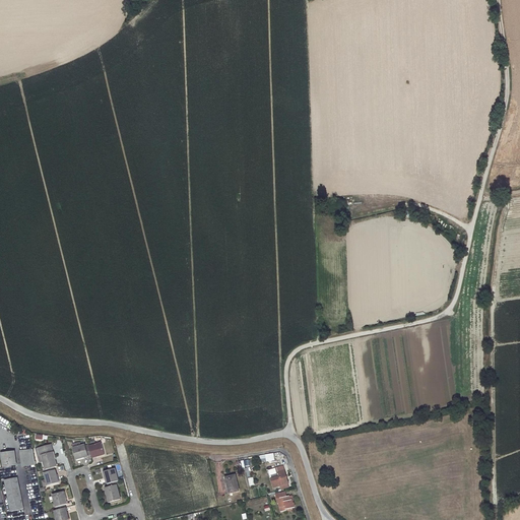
[(102,443),(88,446),(89,447),(91,455),(91,457),(104,454),(102,443)]
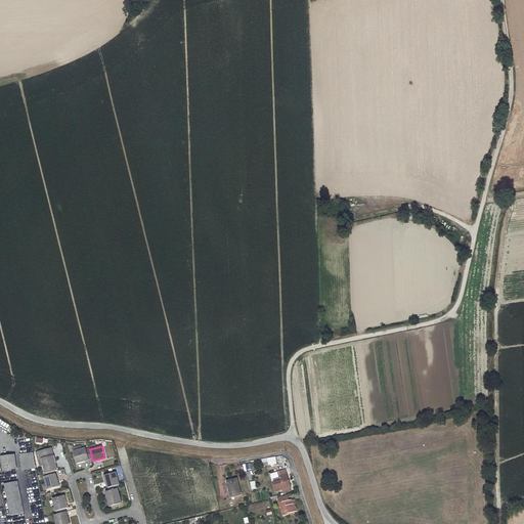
[(51,448),(38,451),(40,459),(42,457),(46,473),(47,472),(55,470),(57,470),(51,448)]
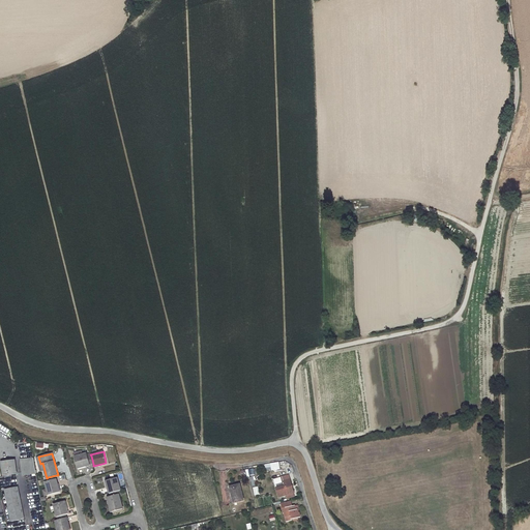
[(86,453),(74,457),(77,468),(89,465),(87,457),(86,453)]
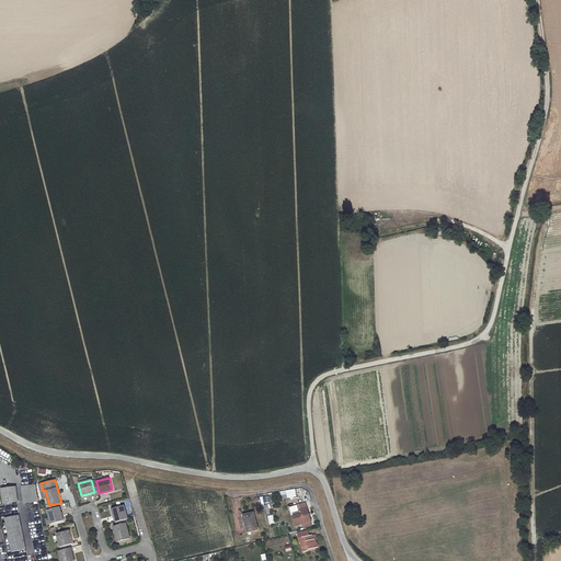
[(30,484),(22,487),(24,503),(37,501),(35,487),(31,488),(30,484)]
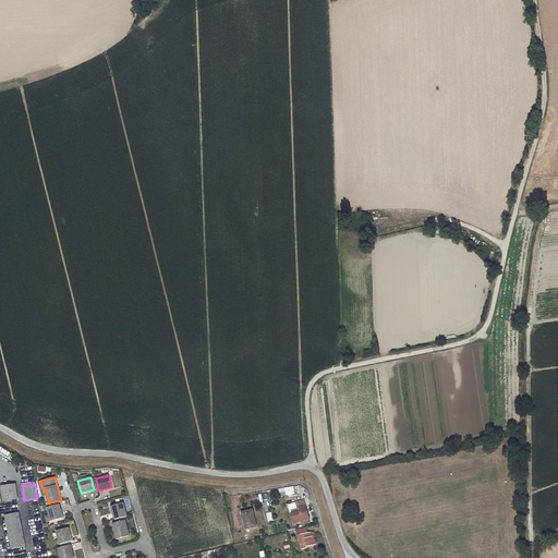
[(15,485),(2,487),(4,500),(17,498),(15,485)]
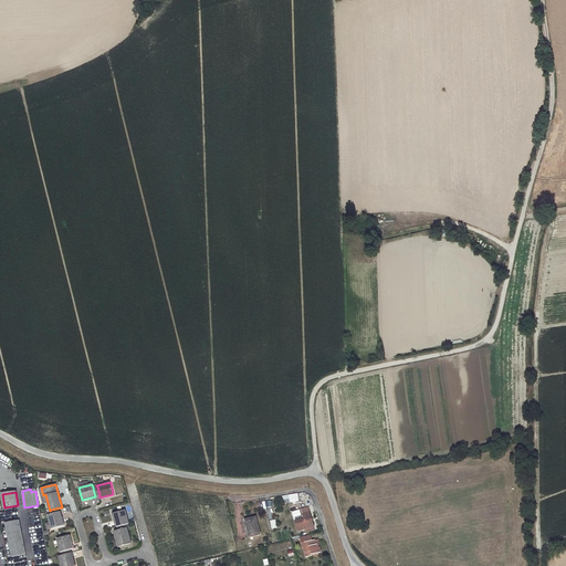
[(314,525),(310,513),(307,507),(300,510),(301,515),(303,515),(304,519),(295,522),(297,531),(306,528),(307,532),(314,530),(313,526),(314,525)]
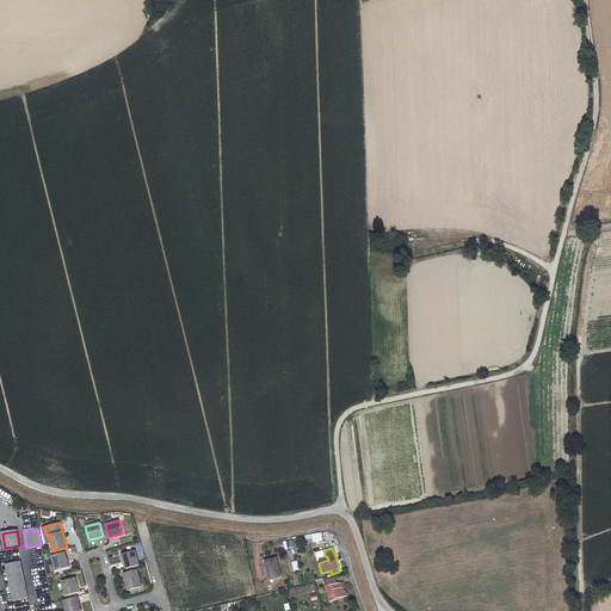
[(135,550),(122,554),(125,569),(135,567),(139,566),(135,550)]
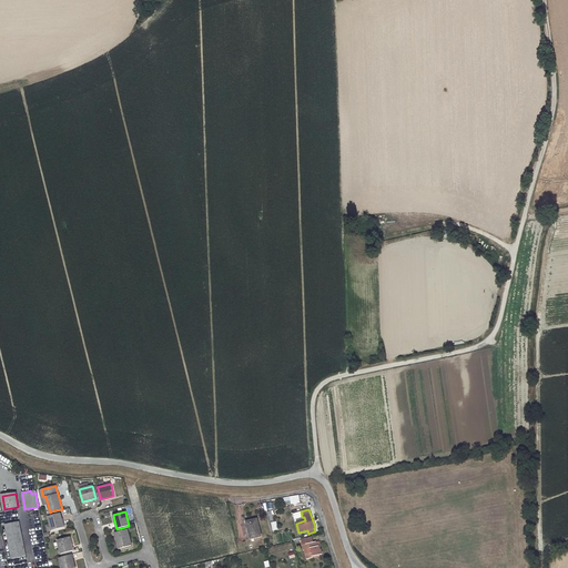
[(51,515),(48,516),(51,529),(63,526),(60,513),(51,515)]
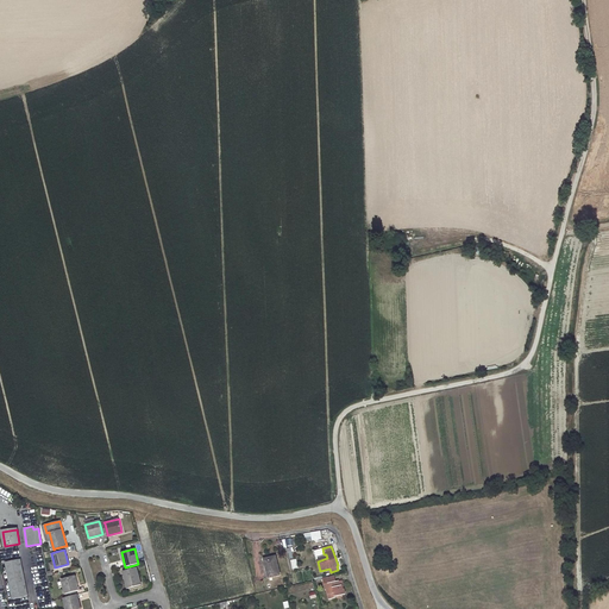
[(275,556),(264,559),(268,577),(280,575),(275,556)]
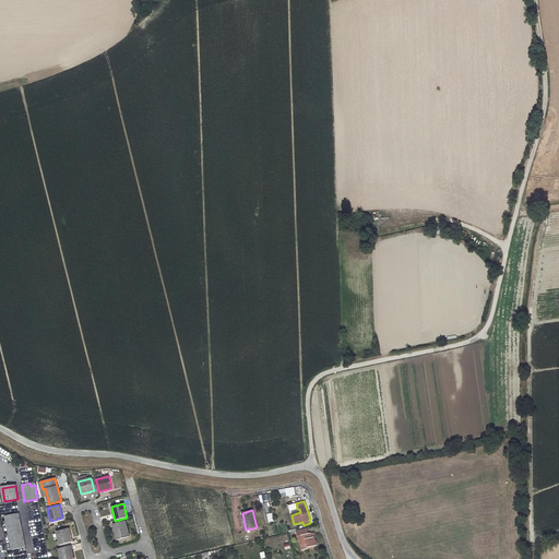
[(19,515),(4,518),(12,550),(25,548),(19,515)]
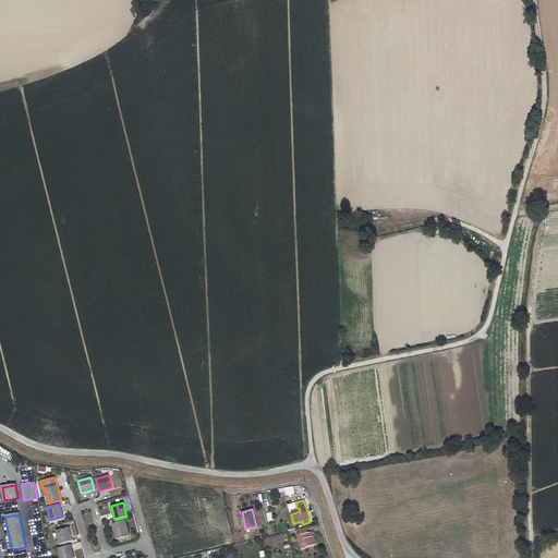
[(116,523),(113,523),(118,538),(129,535),(125,520),(124,521),(116,523)]
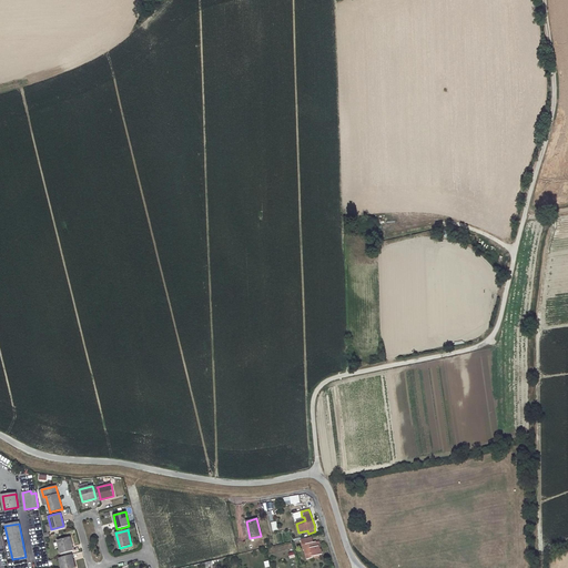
[(69,536),(57,539),(61,554),(62,553),(70,550),(73,549),(69,536)]
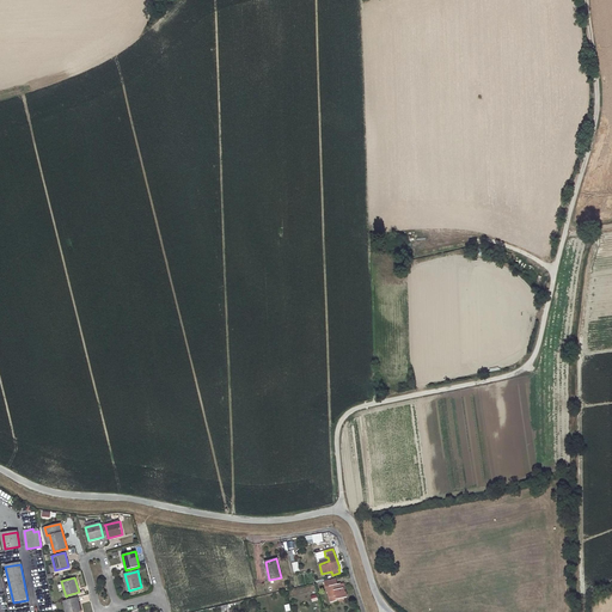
[(337,601),(337,599),(347,597),(346,592),(344,592),(344,588),(342,588),(341,583),(337,585),(336,579),(324,581),(326,593),(328,593),(330,603),(337,601)]
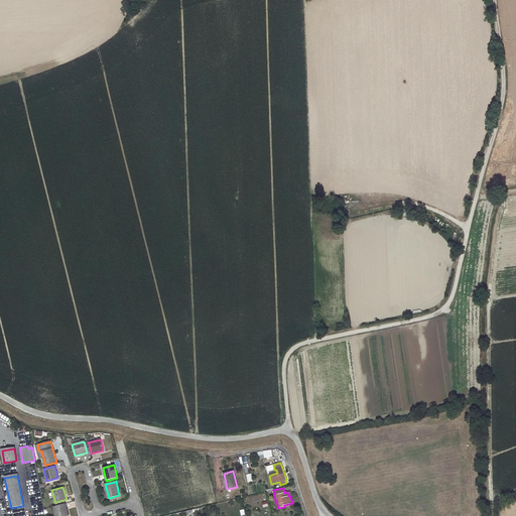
[(56,506),(53,507),(55,515),(66,515),(68,515),(65,503),(56,506)]
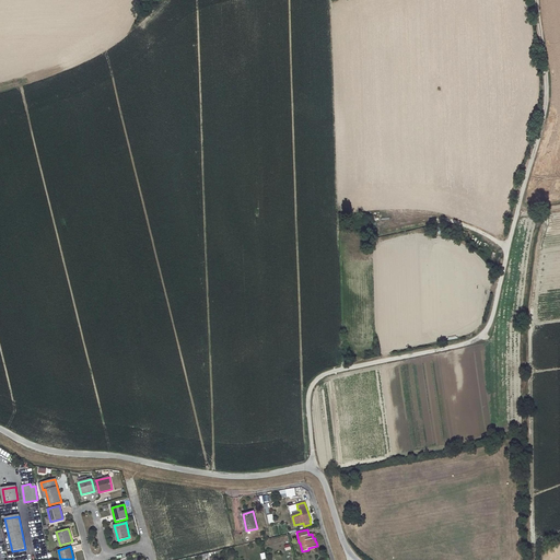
All buildings are outlined.
